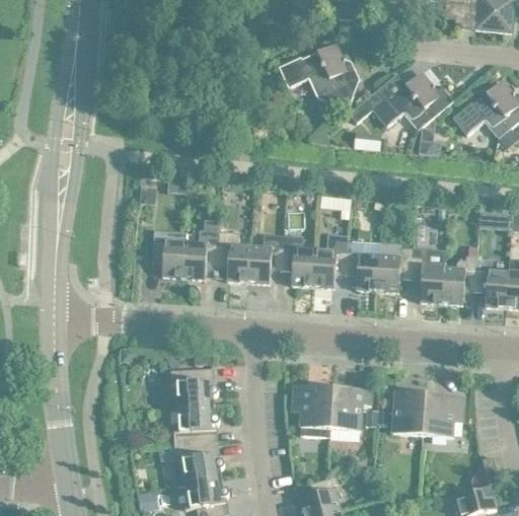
[(358,2),(356,1),(356,0),(312,0),(311,15),(356,19),(358,2)]
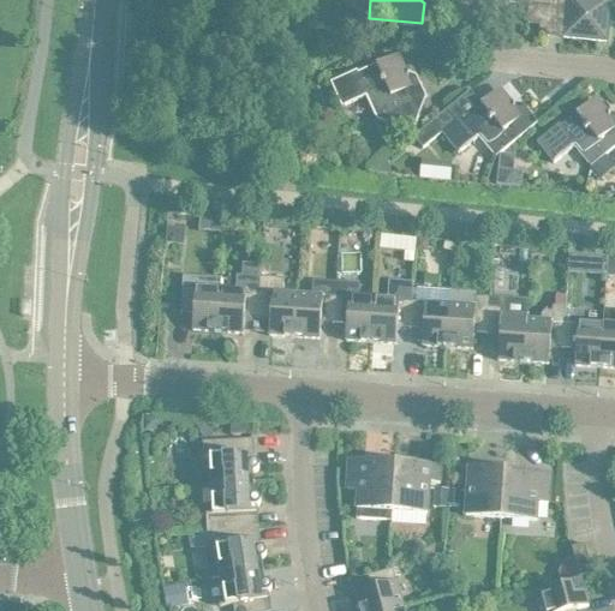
[(542,25),(542,31),(604,37),(608,0),(529,0),(526,19),(539,21),(539,25),(542,25)]
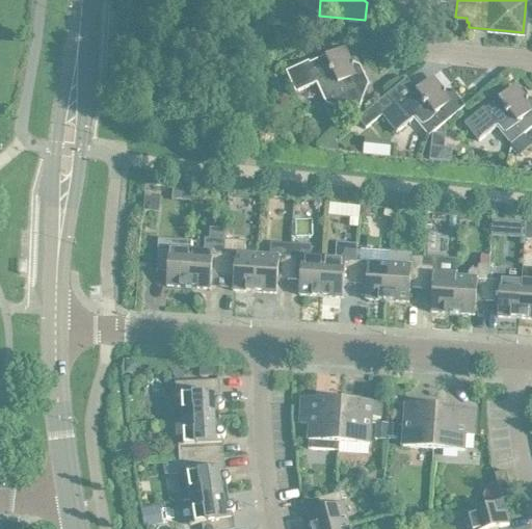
[(347,61),(340,46),(309,60),(308,58),(285,69),(294,89),(315,80),(324,101),(355,112),(361,98),(355,86),(367,81),(362,68),(358,69),(357,64),(347,61)]
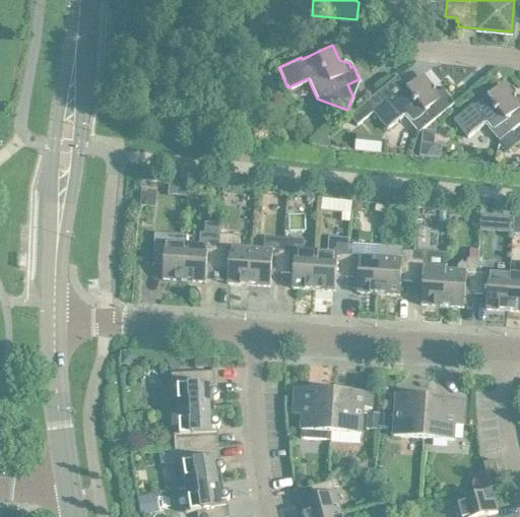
[(403,87),(394,76),(348,113),(356,123),(373,110),(387,127),(404,113),(417,130),(453,101),(444,89),(442,91),(440,88),(429,87),(418,74),(403,87)]
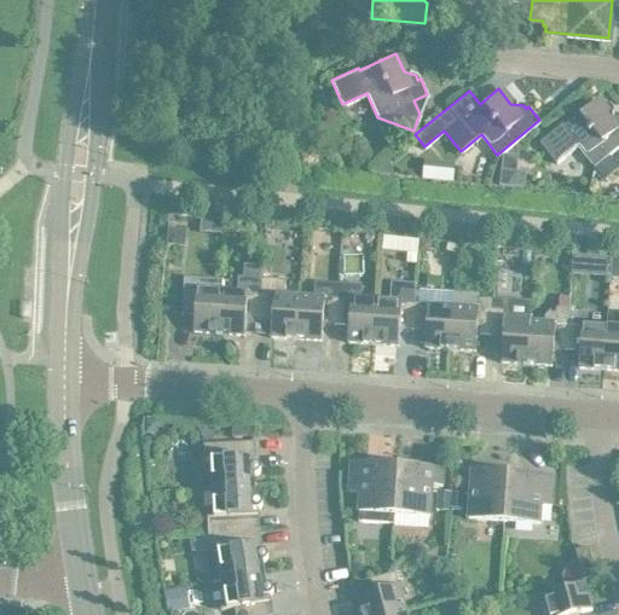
[(577,144),(594,164),(608,152),(618,143),(618,114),(606,114),(594,98),(563,123),(561,121),(539,140),(556,161),(577,144)]
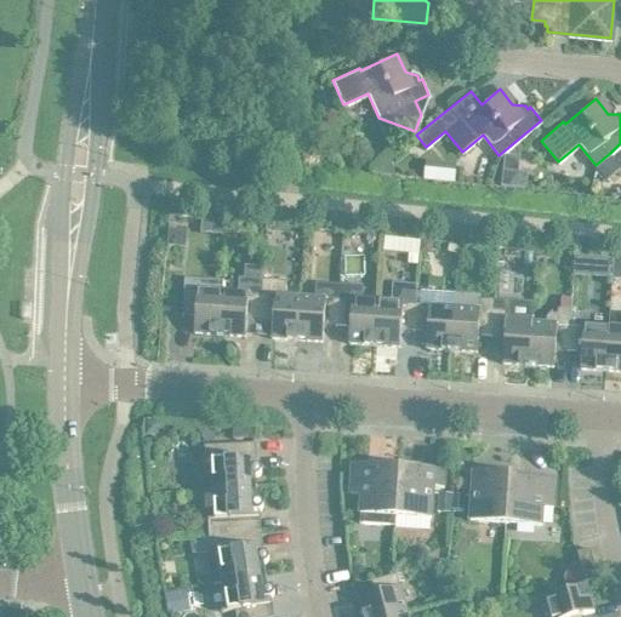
[(596,165),(594,166),(604,178),(620,165),(610,153),(596,165)]
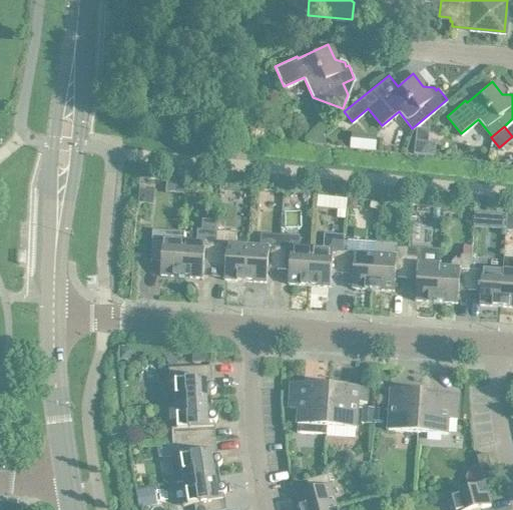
[(134,197),(136,198),(149,199),(151,186),(138,185),(136,185),(134,197)]
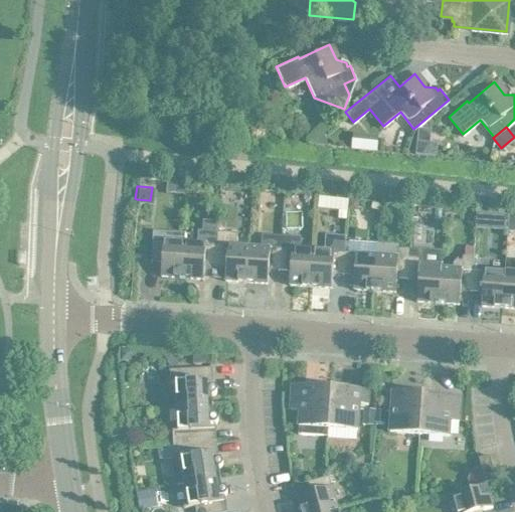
[(338,207),(337,215),(345,216),(346,208),(338,207)]
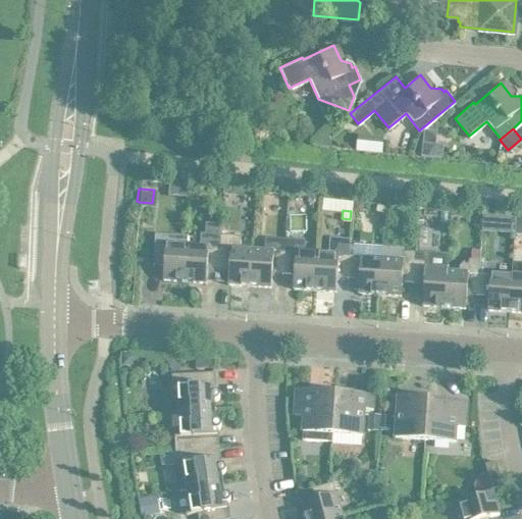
[(205,220),(204,231),(218,232),(219,221),(205,220)]
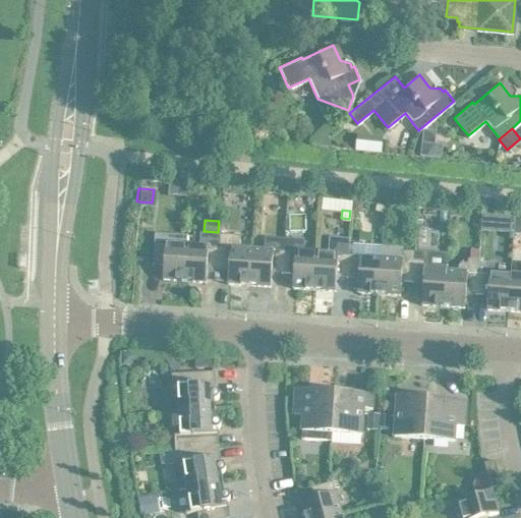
[(481,222),(481,237),(494,237),(495,223),(481,222)]
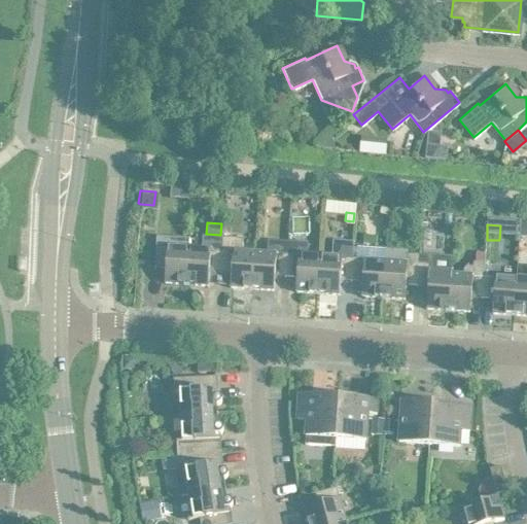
[(155,234),(154,243),(153,265),(165,266),(164,280),(185,282),(187,245),(188,236),(155,234)]
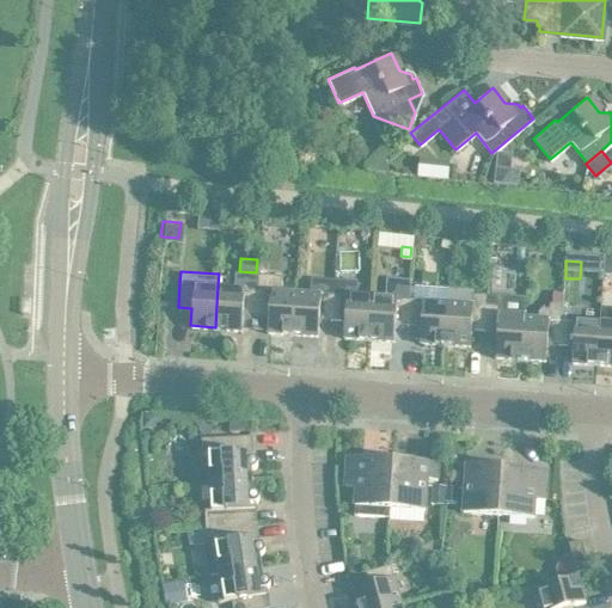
[(255,313),(257,272),(256,272),(239,271),(234,271),(233,286),(218,284),(215,327),(240,329),(242,312),(255,313)]
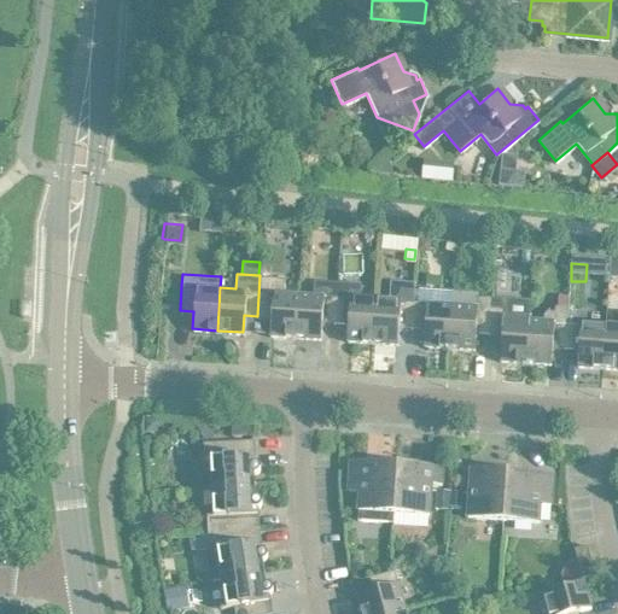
[(269,334),(295,335),(297,292),(283,291),(284,276),(260,275),(257,316),(270,317),(269,334)]
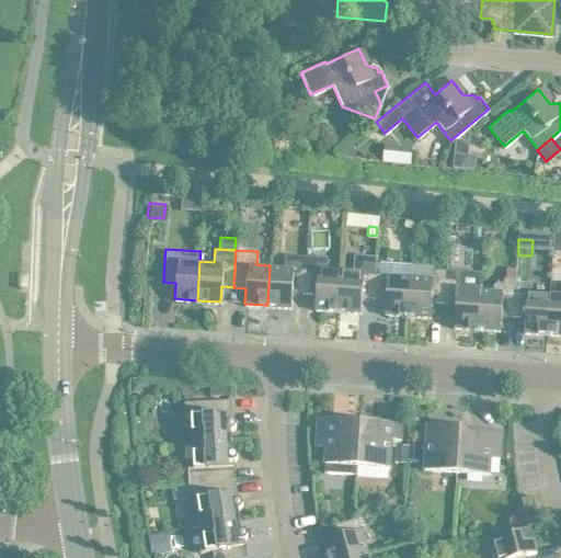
[(347,271),(340,270),(336,309),(359,311),(361,296),(373,296),(375,272),(376,254),(348,252),(347,271)]
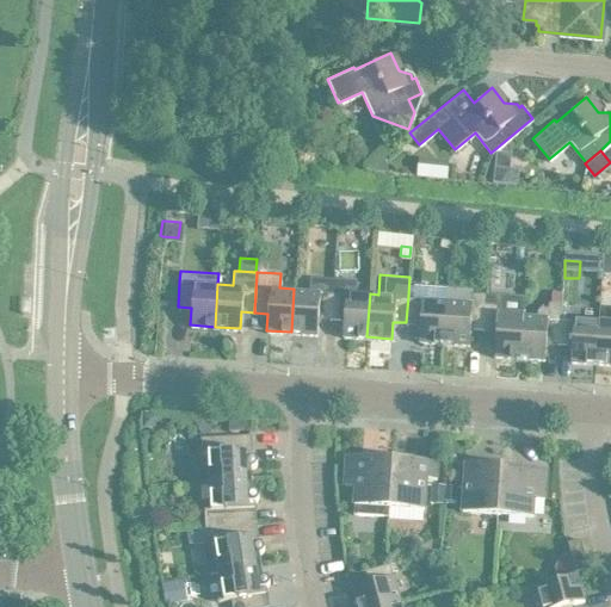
[(294,289),(291,332),(316,333),(318,316),(331,317),(333,277),(309,276),(308,290),(294,289)]
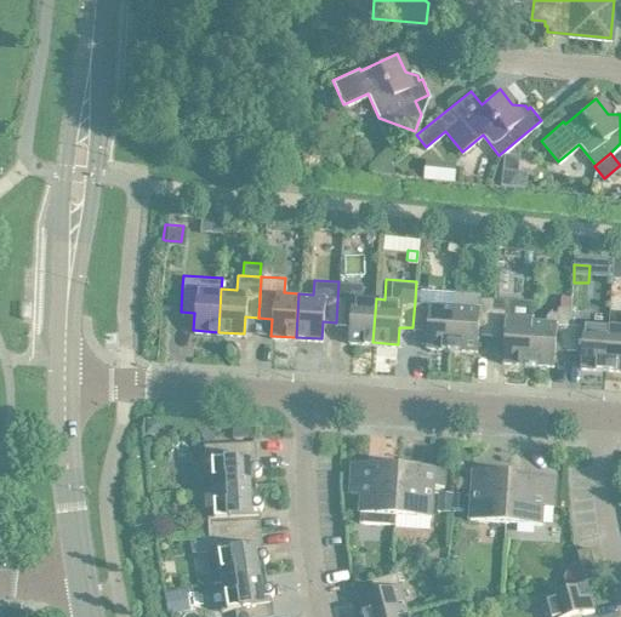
[(339,281),(336,323),(348,324),(347,341),(372,342),(376,298),(360,297),(362,284),(339,281)]
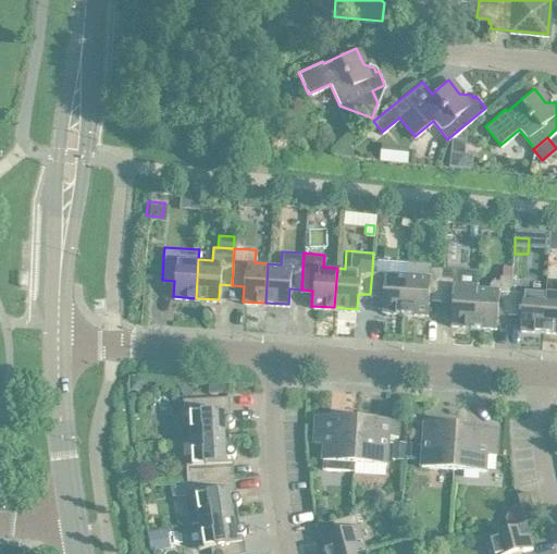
[(406,273),(404,312),(426,314),(428,298),(440,299),(442,275),(442,267),(430,266),(429,274),(406,273)]
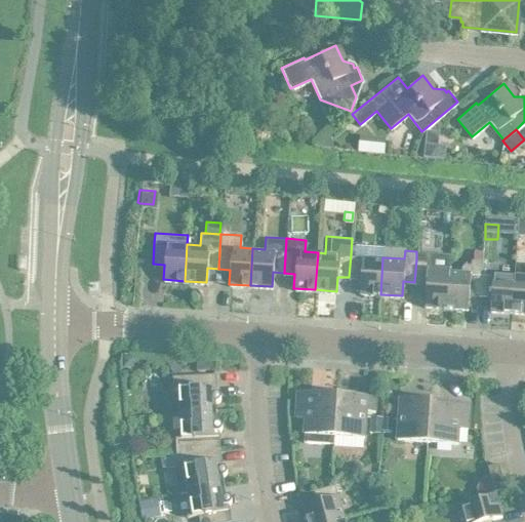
[(351,254),(349,277),(360,278),(359,292),(380,294),(382,257),(351,254)]
